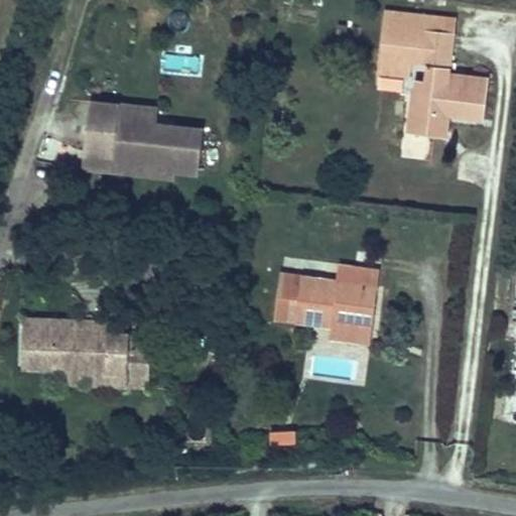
[(484,120),(489,78),(450,73),(455,32),(401,26),(403,13),(384,11),(379,59),(410,63),(427,66),(425,82),(424,97),(414,95),(411,95),(407,132),(433,136),(436,113),(446,115),(484,120)]
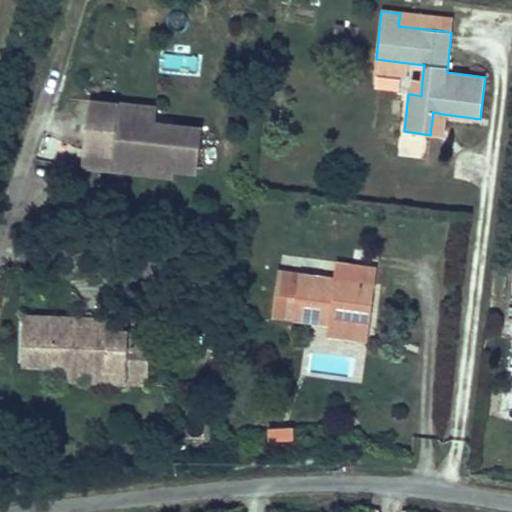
[(451,32),(453,20),(400,13),(398,26),(451,32)]
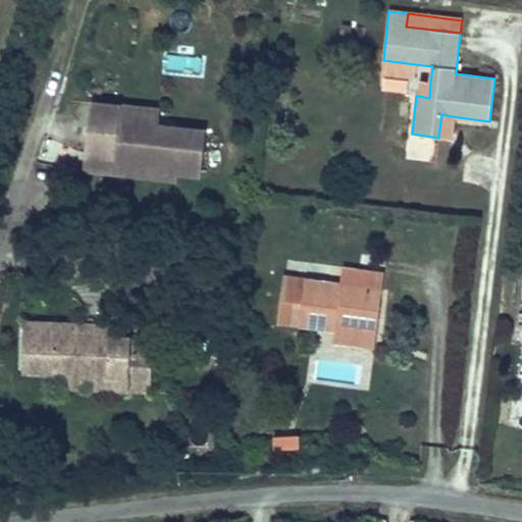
[(413,76),(415,64),(383,60),(381,73),(413,76)]
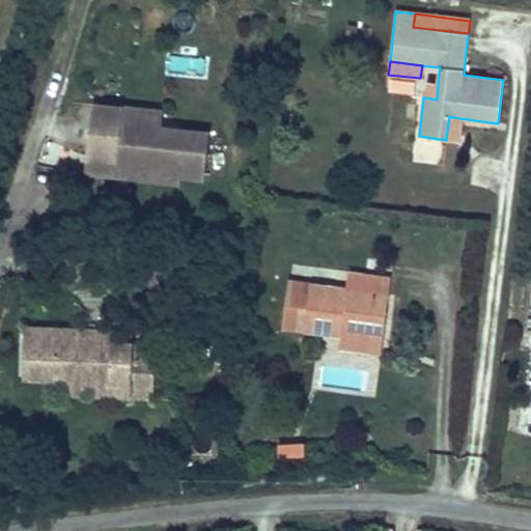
[(437,100),(438,84),(428,83),(426,98),(437,100)]
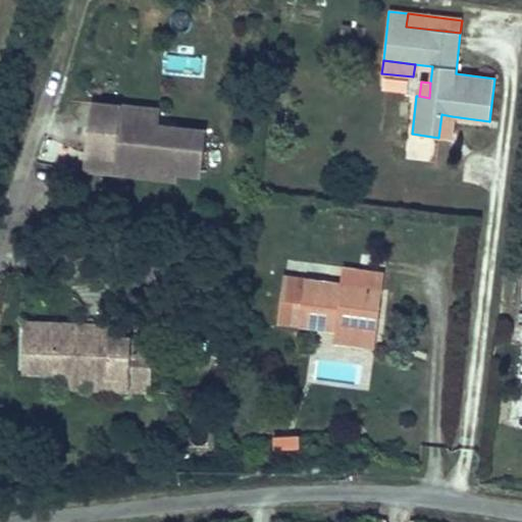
[(200,175),(206,131),(158,125),(119,120),(121,105),(91,103),(86,153),(115,157),(113,165),(139,168),(138,175),(176,179),(177,172),(200,175)]
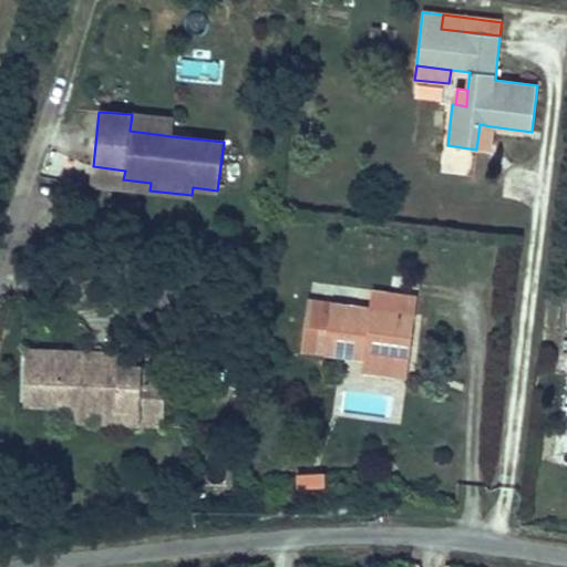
[(172,136),(174,120),(132,114),(130,131),(172,136)]
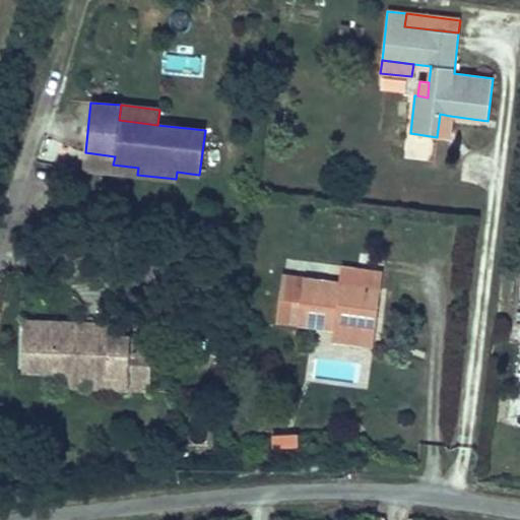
[(448,138),(450,116),(440,114),(437,137),(448,138)]
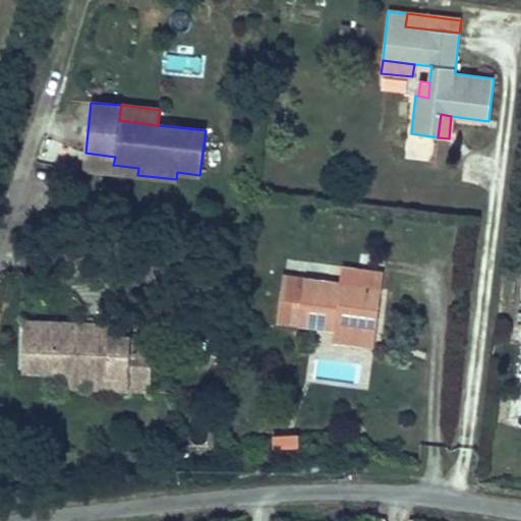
[(113,165),(115,157),(85,153),(83,168),(113,171),(137,175),(138,168),(113,165)]
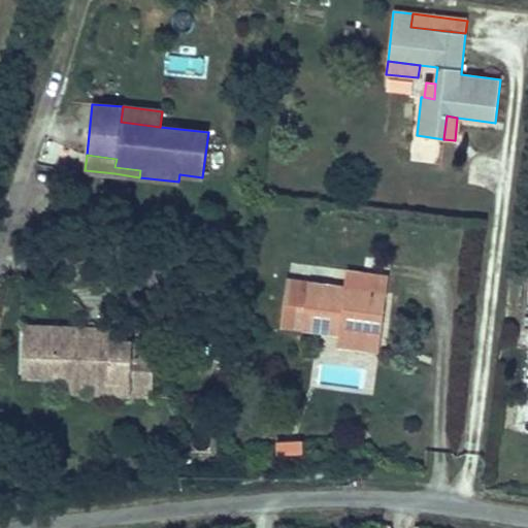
[(387,293),(389,277),(347,271),(344,287),(387,293)]
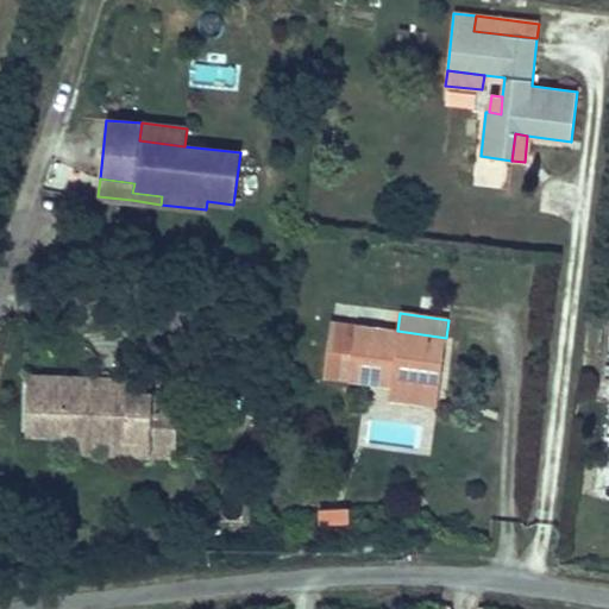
[(439,383),(446,338),(397,331),(332,322),(324,376),(391,385),(393,372),(412,375),(412,381),(439,383)]
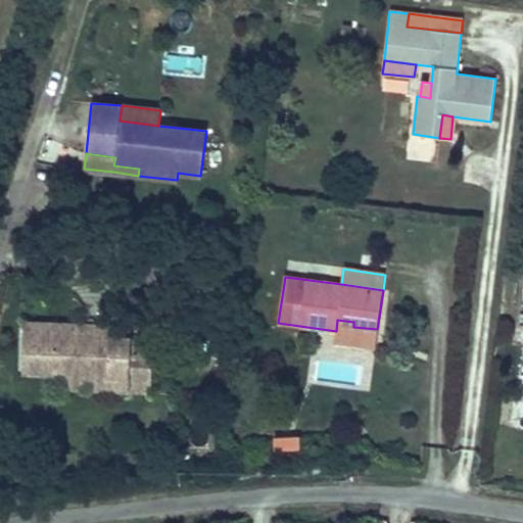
[(376,344),(377,329),(353,327),(353,322),(337,320),(336,331),(335,339),(376,344)]
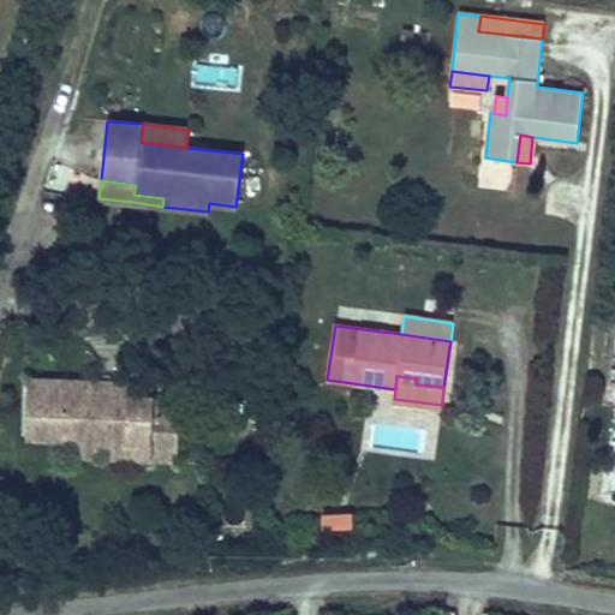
[(151,460),(155,398),(129,398),(129,383),(103,382),(103,388),(90,388),(90,382),(29,380),(27,437),(76,440),(126,441),(125,459),(151,460)]
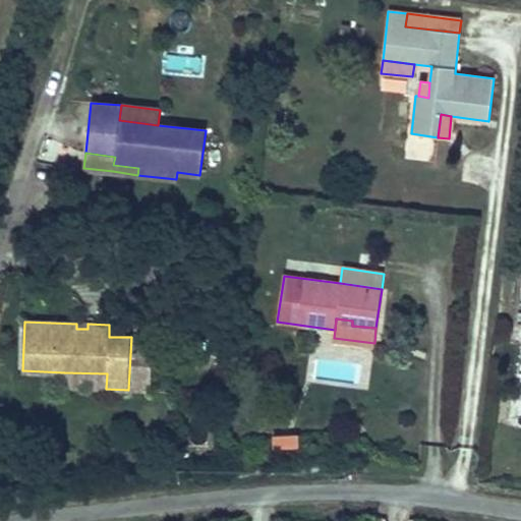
[(131,337),(130,326),(109,325),(109,337),(131,337)]
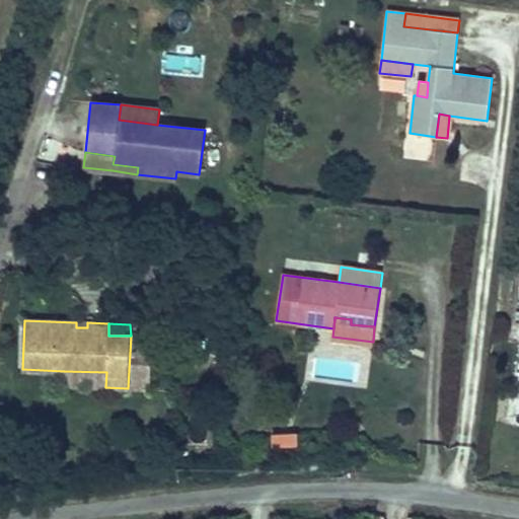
[(105,387),(106,372),(64,371),(63,386),(105,387)]
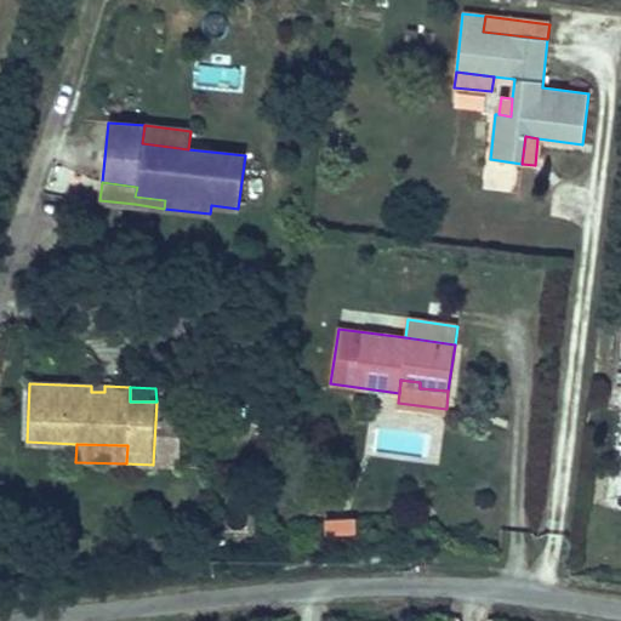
[(325,536),(358,534),(357,516),(323,519),(325,536)]
